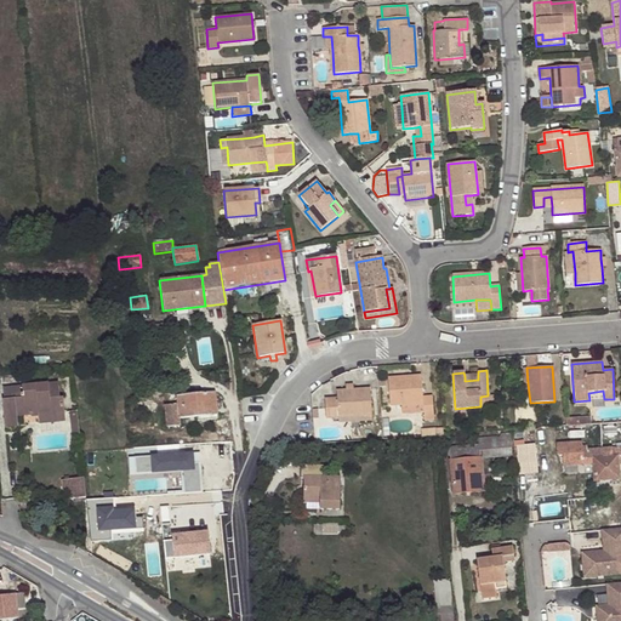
[(389,405),(400,405),(423,403),(423,412),(425,421),(434,420),(432,397),(422,397),(421,376),(387,379),(389,405)]
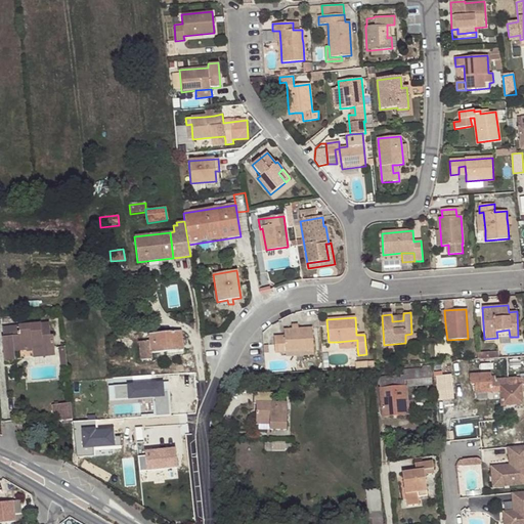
[(14,351),(27,350),(27,348),(32,348),(32,351),(54,349),(53,335),(50,336),(48,322),(2,326),(3,337),(1,338),(3,360),(15,359),(14,351)]
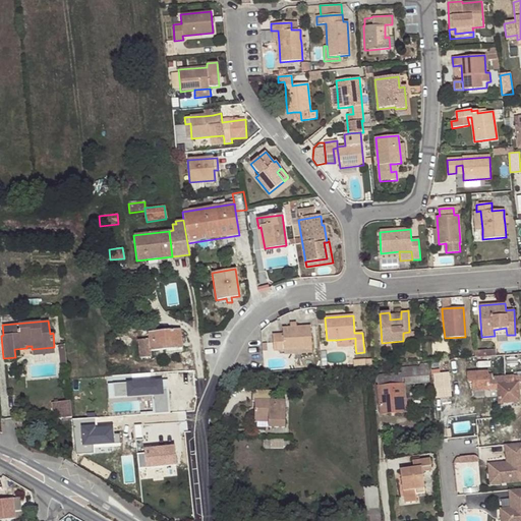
[(296,328),(291,328),(282,329),(283,335),(273,335),(274,351),(284,350),(311,348),(309,327),(296,328)]
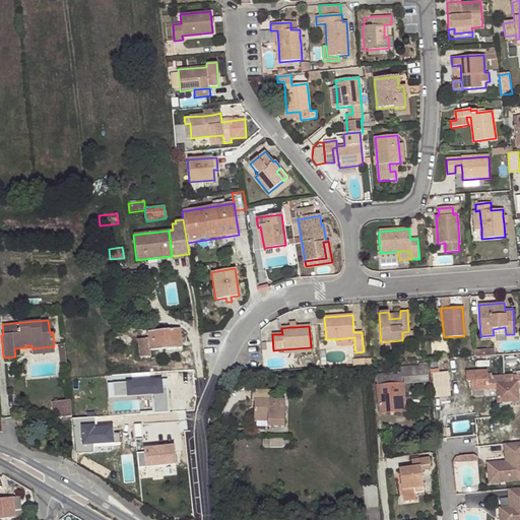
[(180,327),(147,331),(147,338),(137,339),(139,358),(150,356),(150,350),(165,349),(166,352),(182,351),(180,327)]
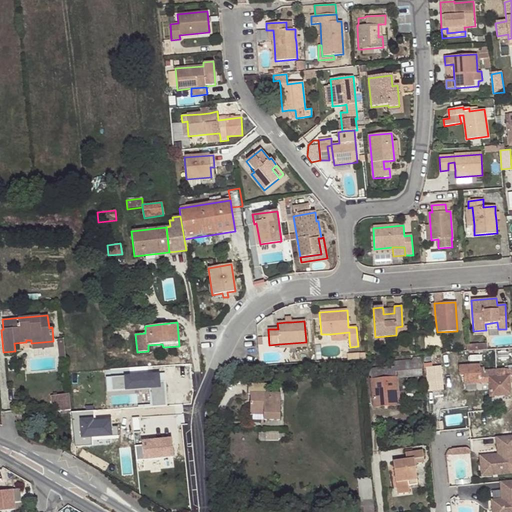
[(396,327),(396,335),(407,335),(405,326),(402,326),(396,327)]
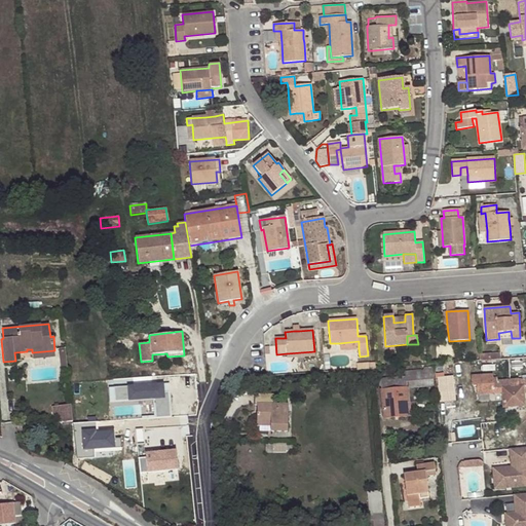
[(359,341),(339,343),(340,350),(359,349),(359,341)]
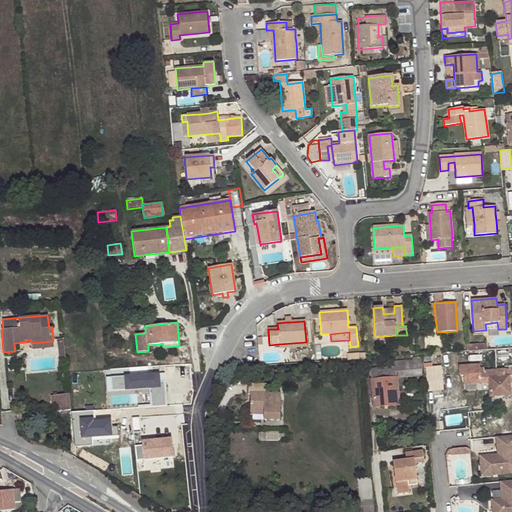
[(53,347),(53,341),(31,343),(32,350),(53,347)]
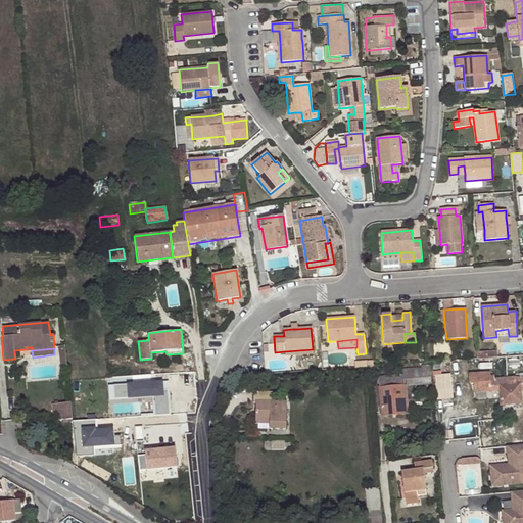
[(349,349),(328,351),(329,366),(350,364),(349,349)]
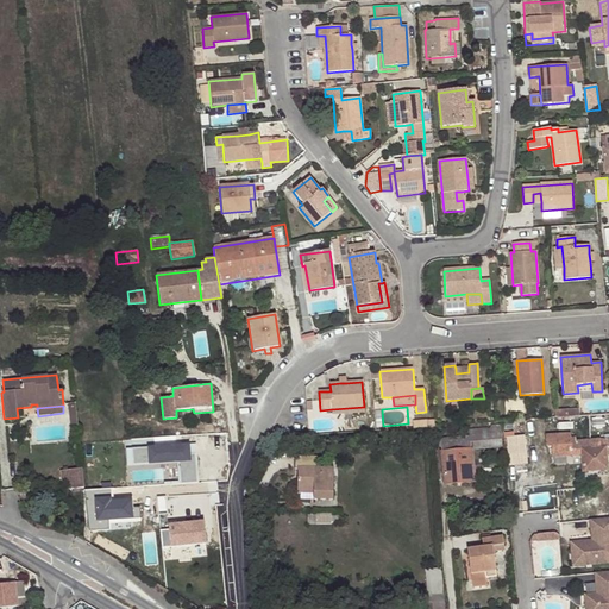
[(471,449),(484,449),(483,440),(490,440),(491,447),(502,447),(500,425),(490,426),(490,428),(469,431),(469,437),(440,438),(444,483),(473,481),(471,449)]
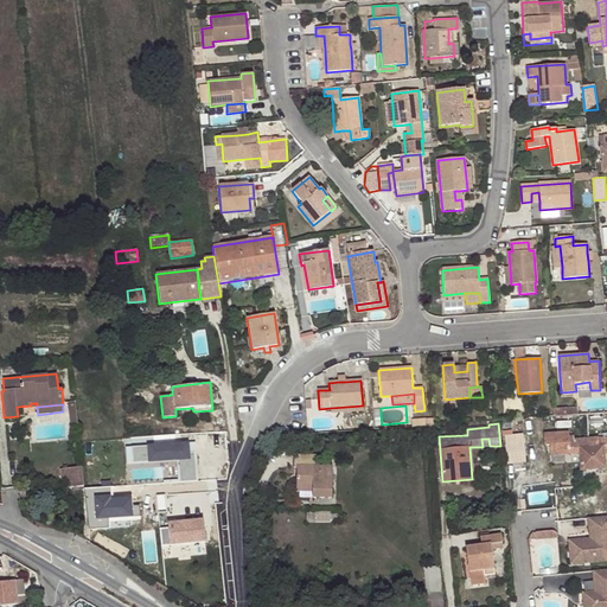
[(562,454),(561,433),(544,434),(545,445),(550,445),(550,454),(562,454)]
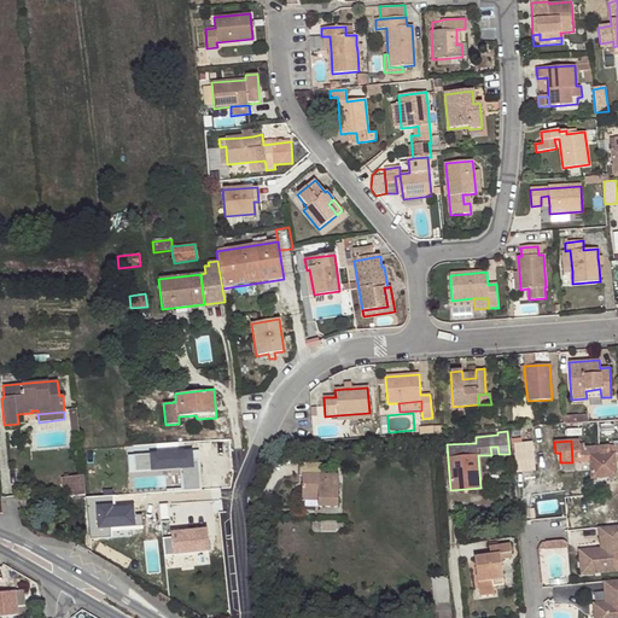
[(577,441),(571,441),(572,462),(590,461),(592,479),(616,477),(614,460),(617,460),(617,444),(584,448),(584,443),(578,444),(577,441)]
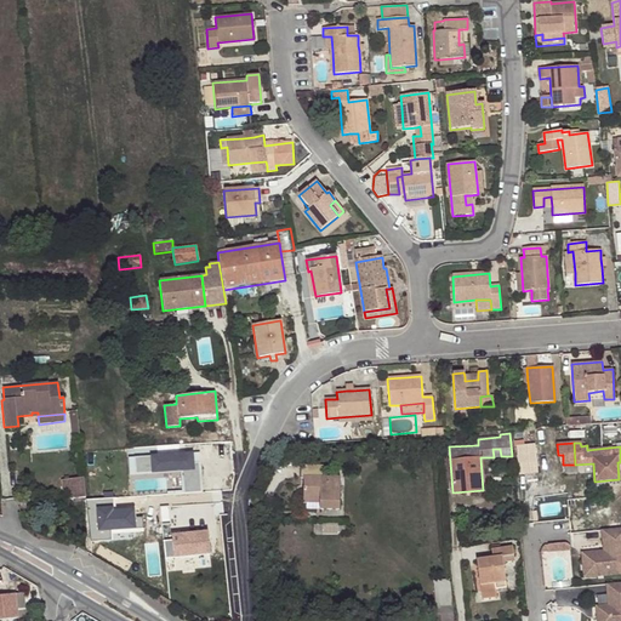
[(200,491),(199,451),(126,455),(127,474),(181,472),(182,493),(200,491)]
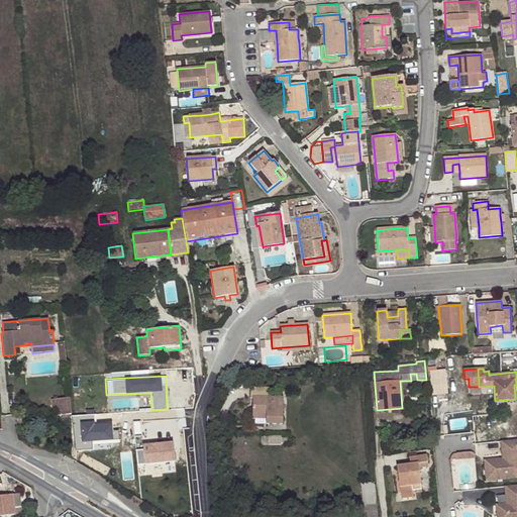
[(445,378),(431,379),(433,394),(447,393),(445,378)]
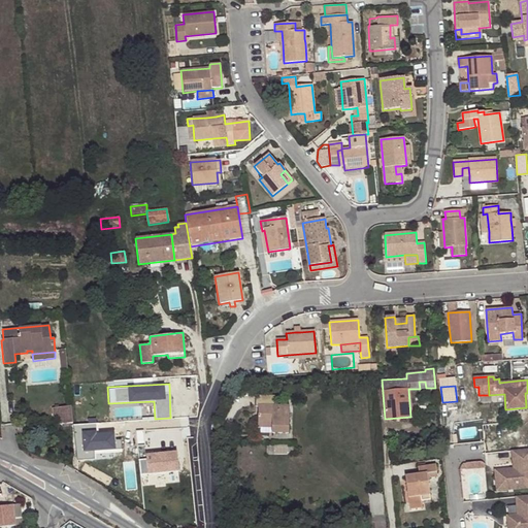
[(274,396),(256,396),(256,406),(258,406),(258,431),(271,431),(271,433),(288,433),(289,406),(273,406),(274,396)]
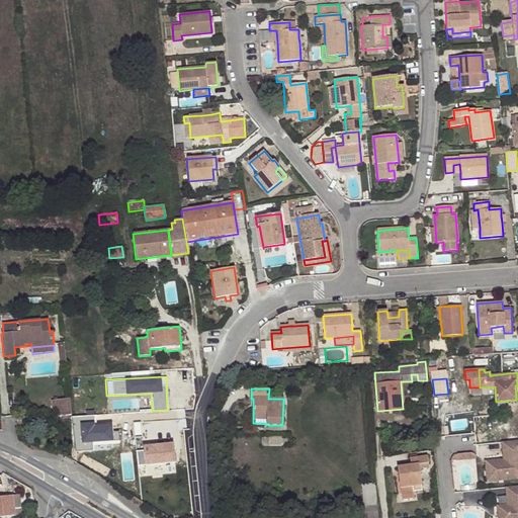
[(72,415),(70,399),(59,400),(61,416),(72,415)]
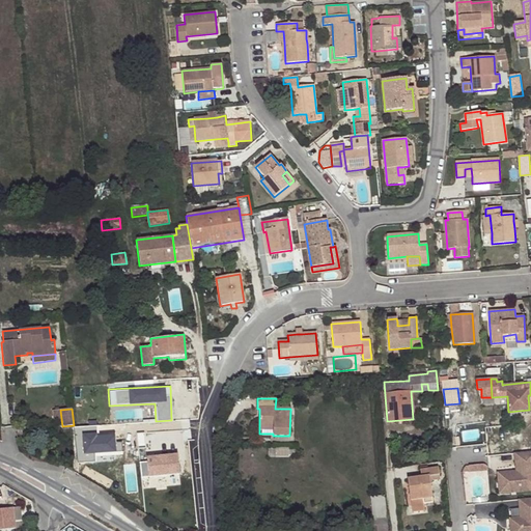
[(77,426),(77,453),(114,452),(113,432),(98,432),(96,426),(77,426)]
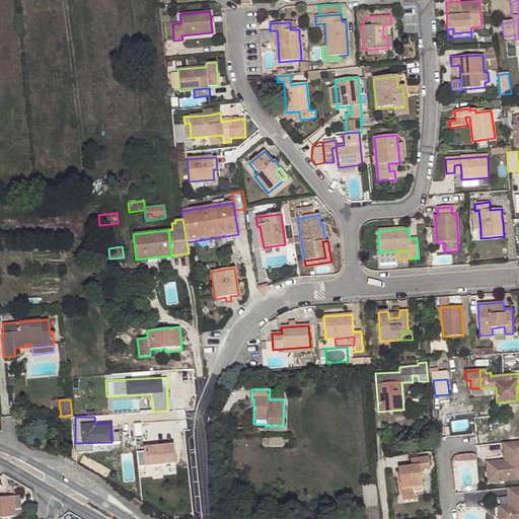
[(518,479),(518,441),(502,443),(504,462),(504,467),(486,468),(488,483),(518,479)]
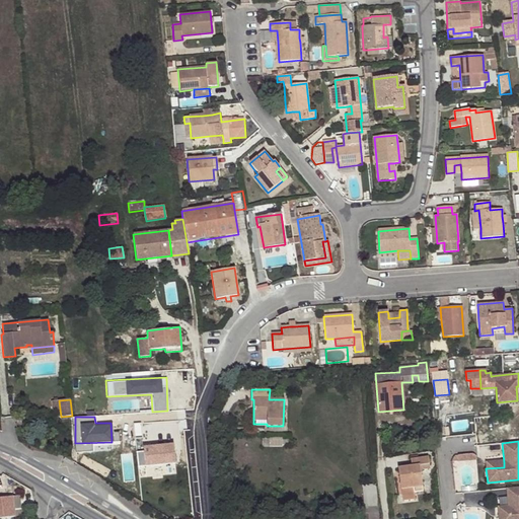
[(139,445),(140,465),(177,463),(175,443),(139,445)]
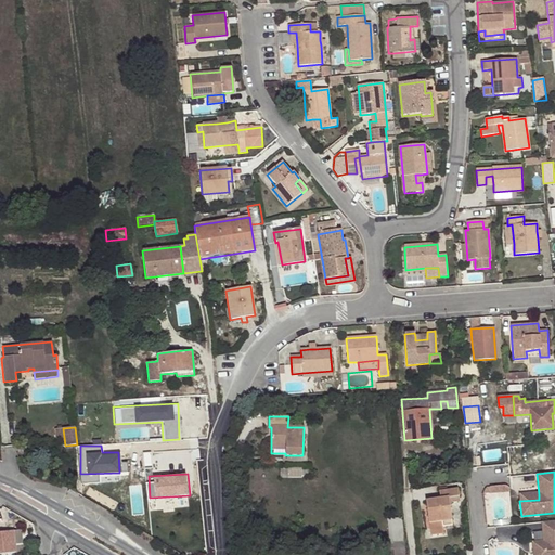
[(447,490),(439,491),(440,499),(426,500),(428,523),(441,520),(442,526),(452,525),(449,502),(460,501),(457,488),(447,490)]
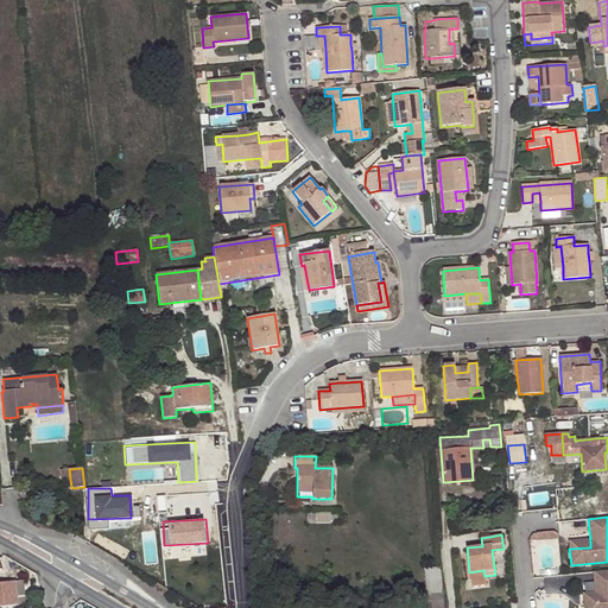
[(426,580),(441,577),(439,568),(425,569),(426,580)]
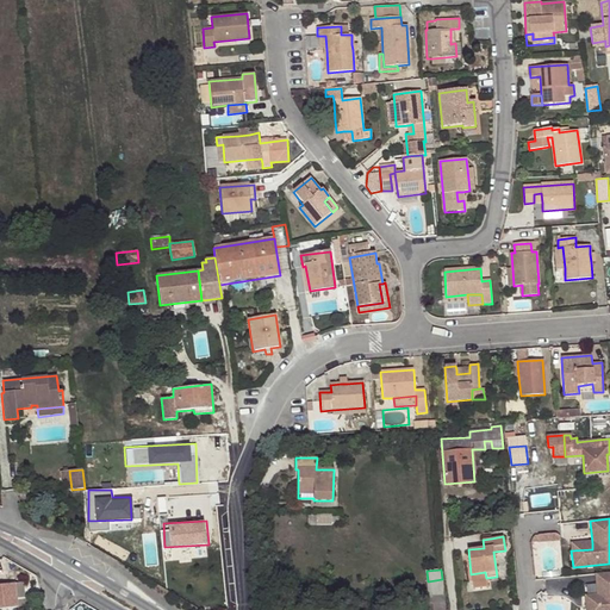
[(609,609),(609,572),(595,574),(597,595),(598,603),(585,604),(585,609),(609,609)]
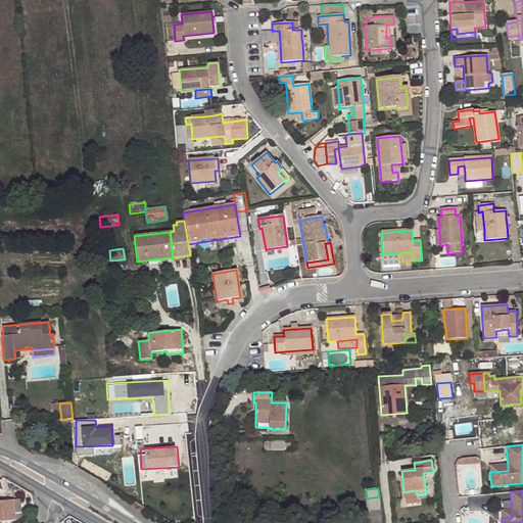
[(368,516),(380,515),(379,496),(367,498),(368,516)]
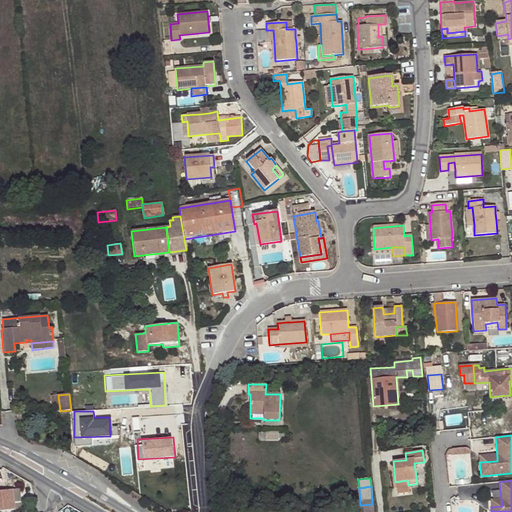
[(0,511),(15,509),(14,504),(21,503),(19,489),(0,491),(0,511)]
